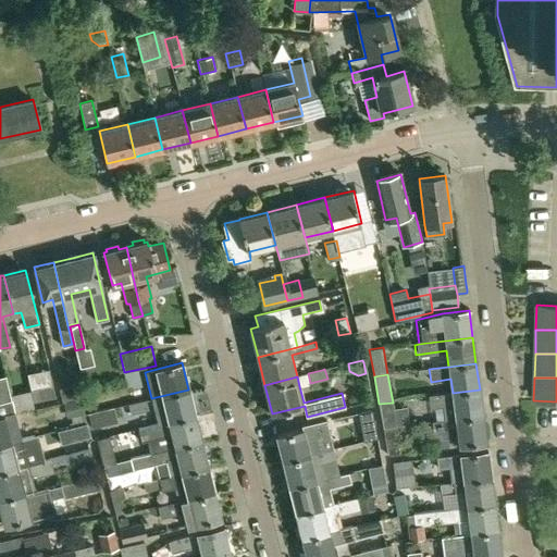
[(78,384),(59,388),(62,401),(82,396),(78,384)]
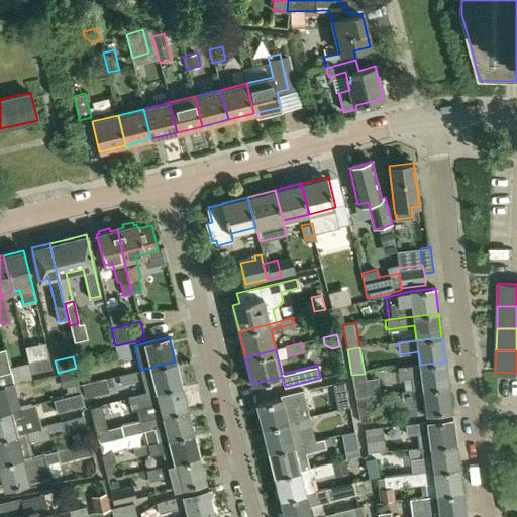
[(28,363),(30,374),(53,369),(49,357),(28,363)]
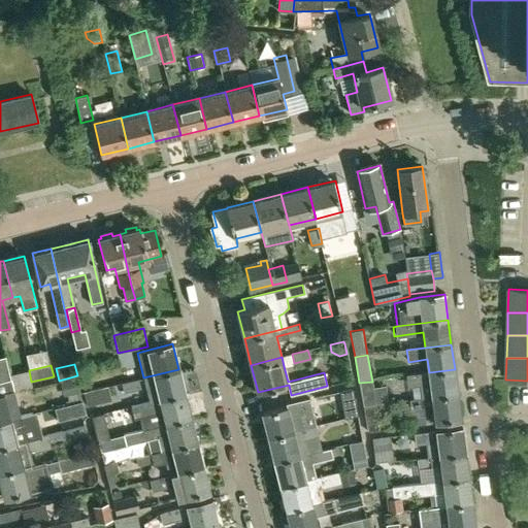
[(8,366),(0,368),(0,382),(11,380),(8,366)]
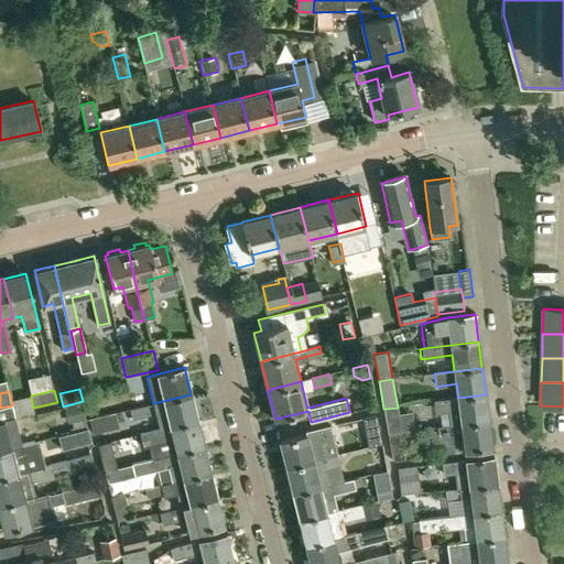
[(191,394),(153,403),(160,430),(197,421),(191,394)]
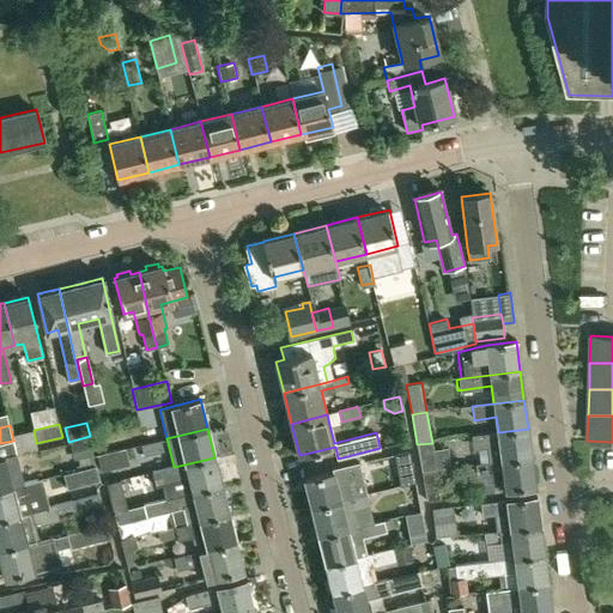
[(532,457),(528,429),(498,432),(471,436),(473,449),(487,447),(489,462),(532,457)]
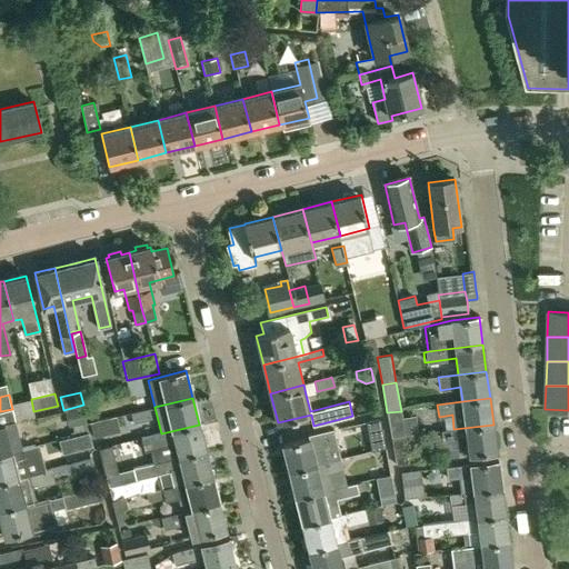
[(36,417),(33,411),(31,399),(12,403),(17,421),(36,417)]
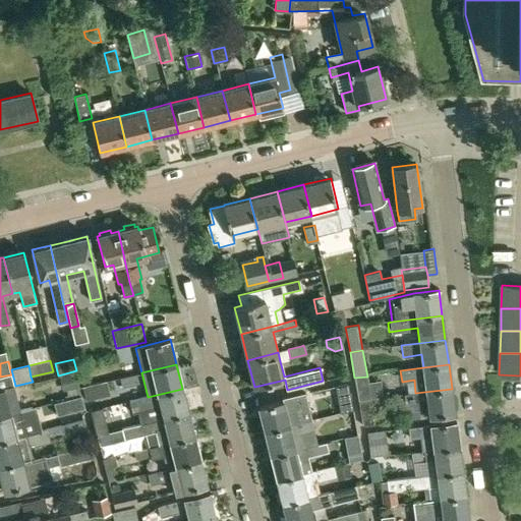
[(75,372),(59,377),(63,391),(66,390),(68,398),(81,395),(75,372)]
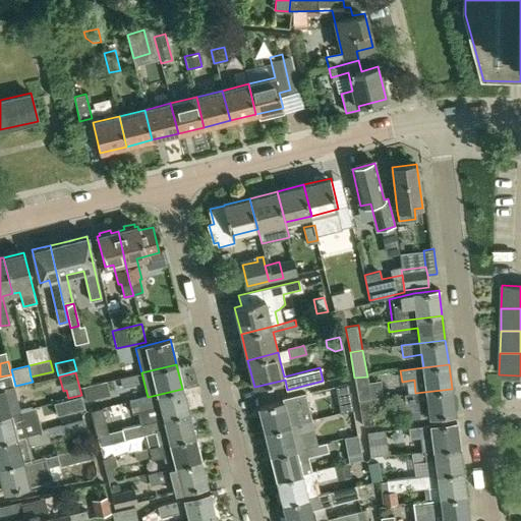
[(136,373),(120,378),(122,387),(138,384),(136,373)]
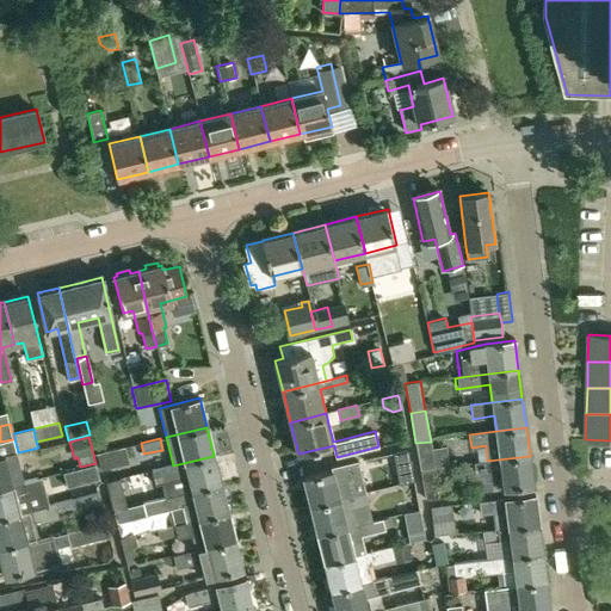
[(420,469),(432,468),(434,467),(431,442),(415,443),(420,469)]
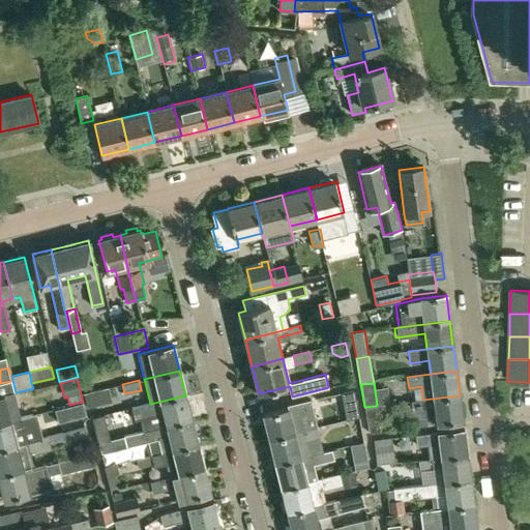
[(0,384),(0,423),(33,415),(38,414),(36,405),(7,412),(1,384),(0,384)]
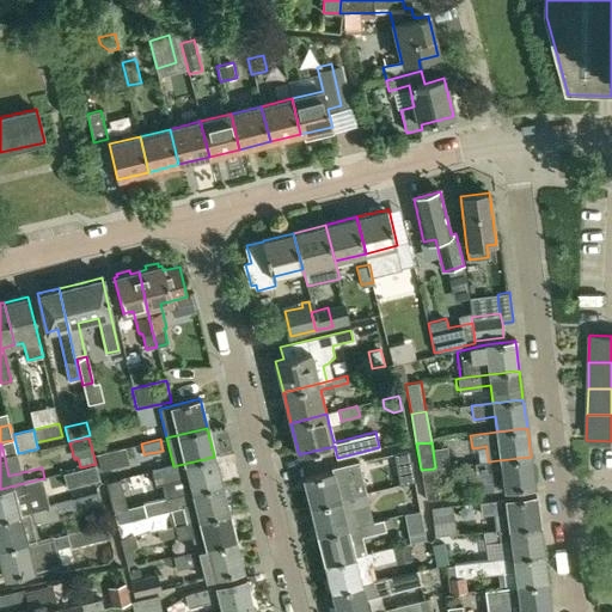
[(415,481),(409,451),(393,454),(399,483),(415,481)]
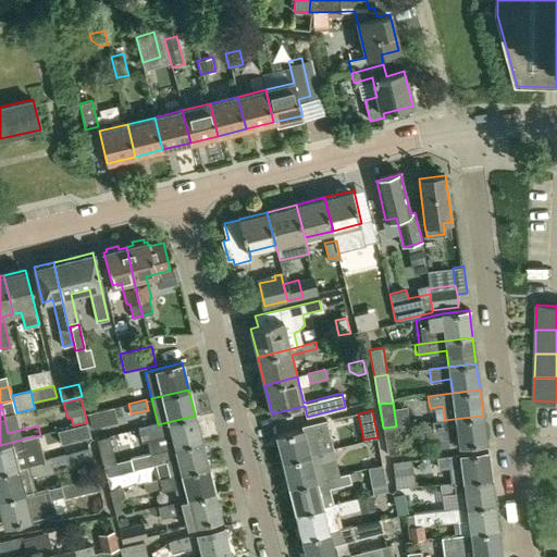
[(106,425),(102,411),(88,415),(91,429),(106,425)]
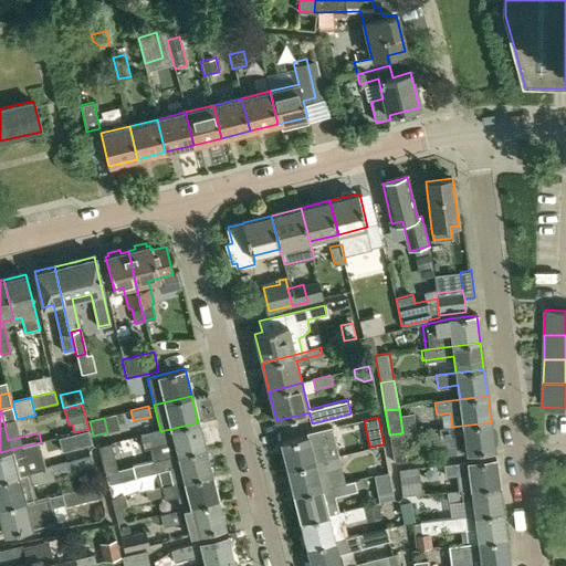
[(205,449),(198,422),(160,431),(139,436),(143,449),(149,448),(153,461),(178,454),(205,449)]
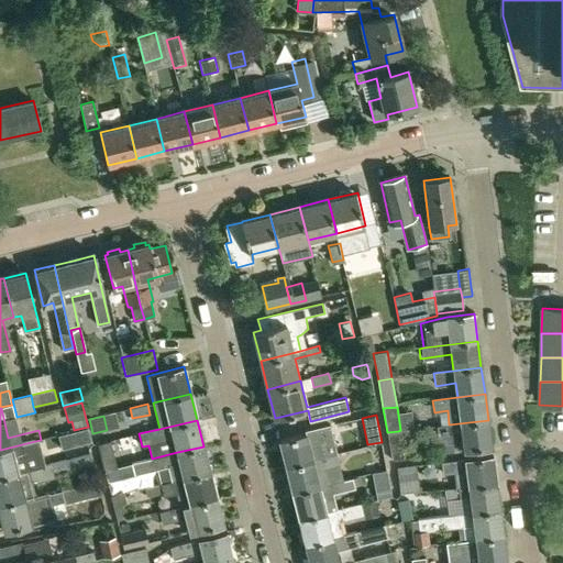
[(464,451),(492,448),(488,420),(449,424),(441,427),(437,427),(438,438),(452,435),(454,452),(464,451)]
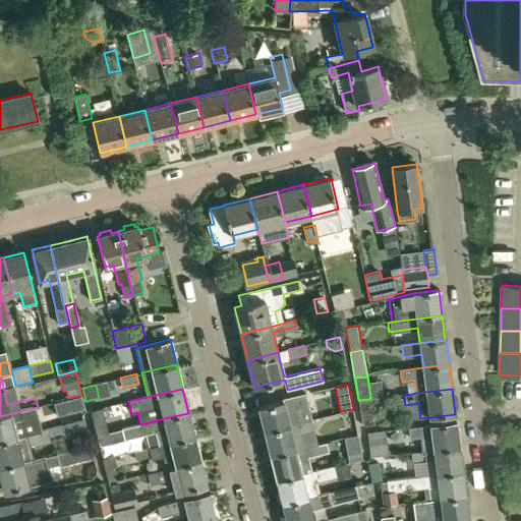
[(258,408),(265,432),(301,423),(298,409),(308,407),(305,393),(283,399),(284,401),(258,408)]
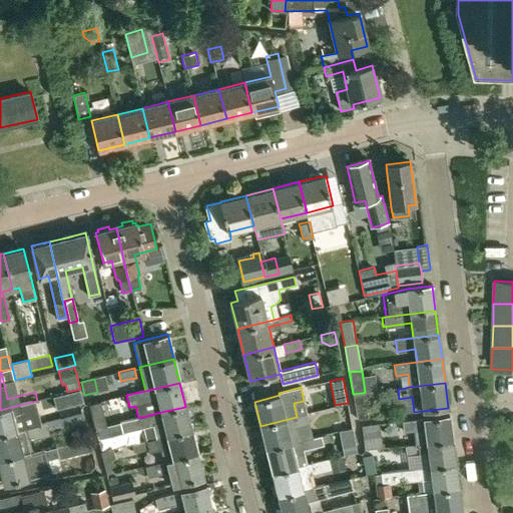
[(82,401),(79,389),(68,392),(71,403),(82,401)]
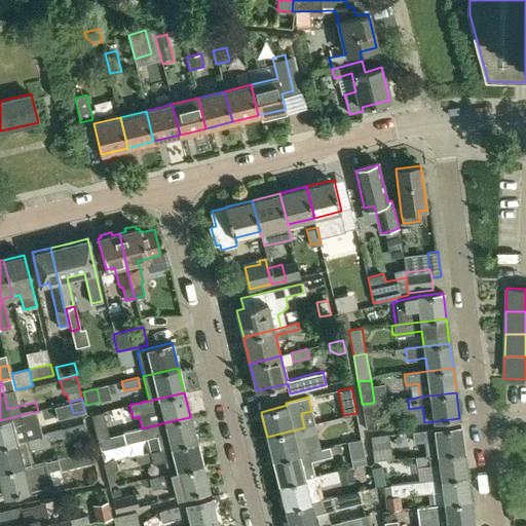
[(375,423),(372,403),(362,404),(367,428),(381,426),(380,422),(375,423)]
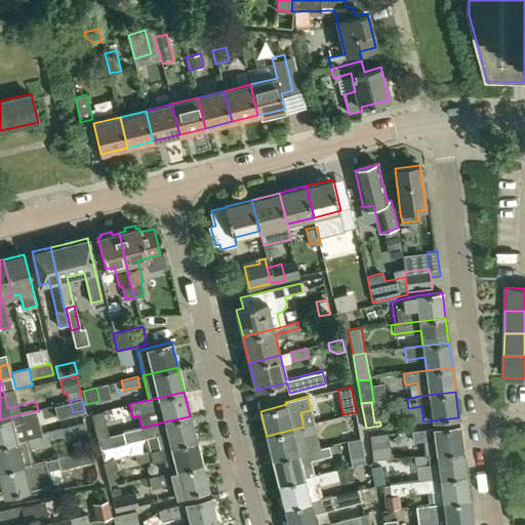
[(35,420),(33,411),(0,419),(0,445),(27,438),(23,423),(35,420)]
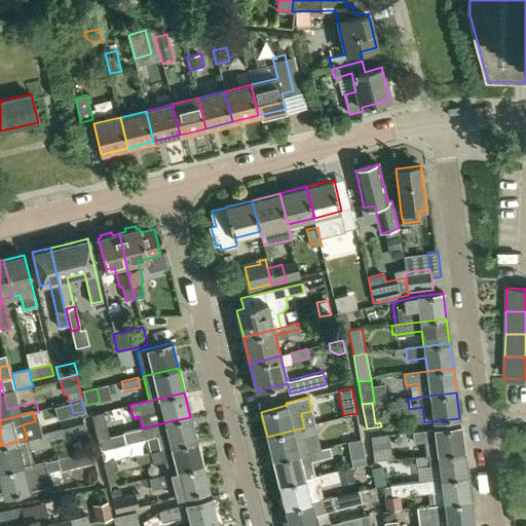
[(162,449),(196,441),(190,417),(165,422),(142,428),(123,434),(125,442),(146,437),(150,452),(162,449)]
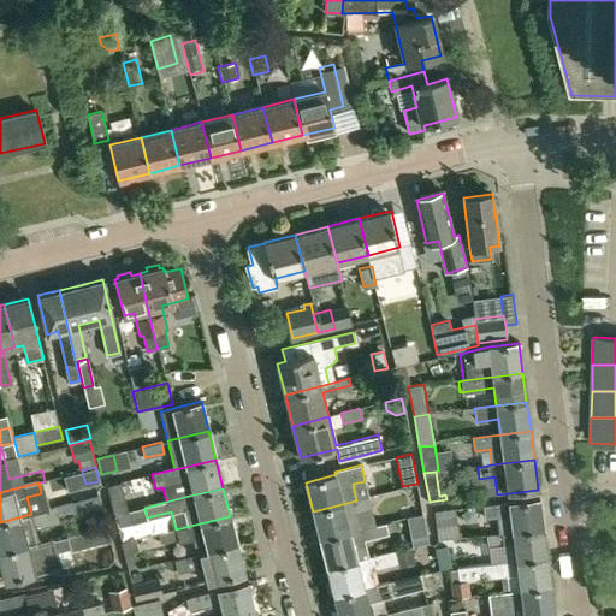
[(313,511),(320,540),(361,529),(356,511),(371,508),(368,497),(356,501),(313,511)]
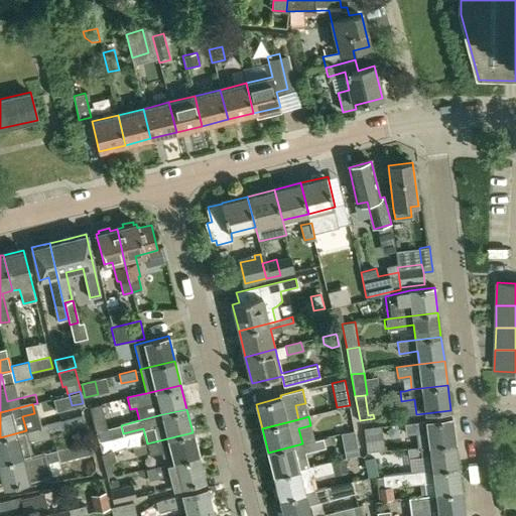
[(43,426),(26,430),(0,437),(0,463),(30,456),(25,438),(82,425),(80,417),(43,426)]
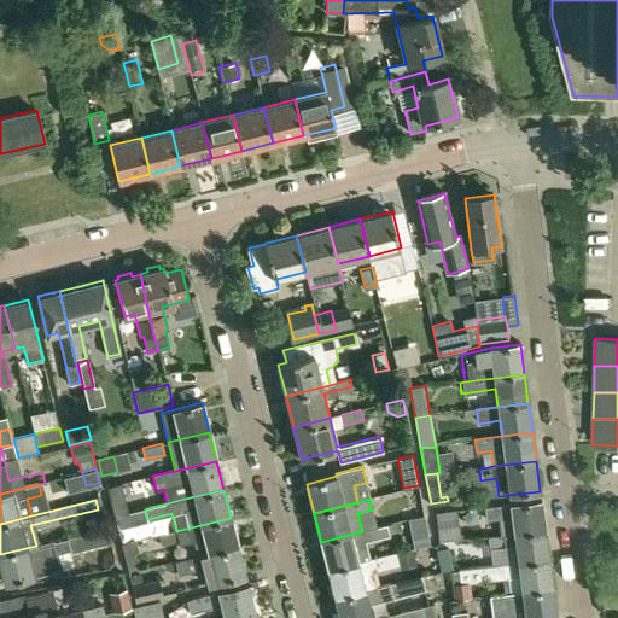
[(126,500),(112,503),(115,517),(128,513),(126,500)]
